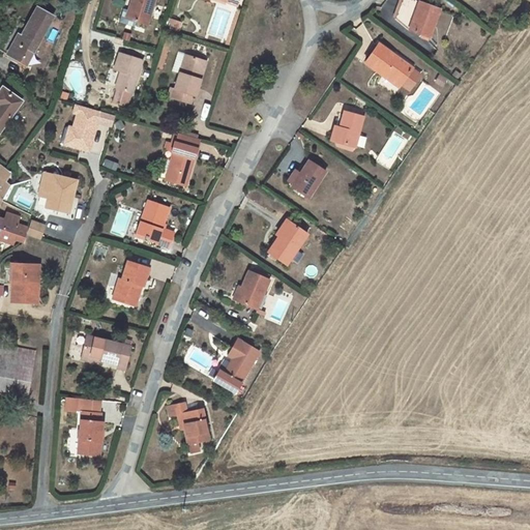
[(137,2),(133,0),(126,19),(131,20),(137,2)]
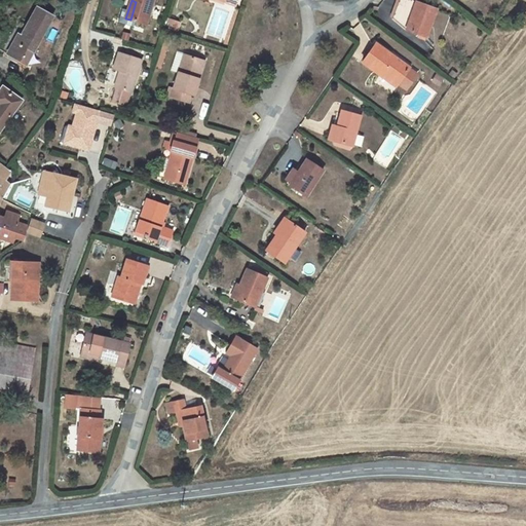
[(130,0),(132,0),(136,2),(130,20),(146,25),(147,25),(154,0),(130,0)]
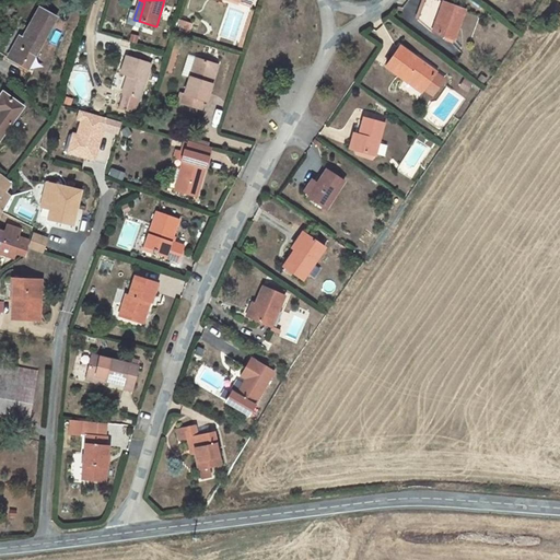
[(433,32),(455,41),(466,11),(434,0),(426,0),(418,22),(433,32)]
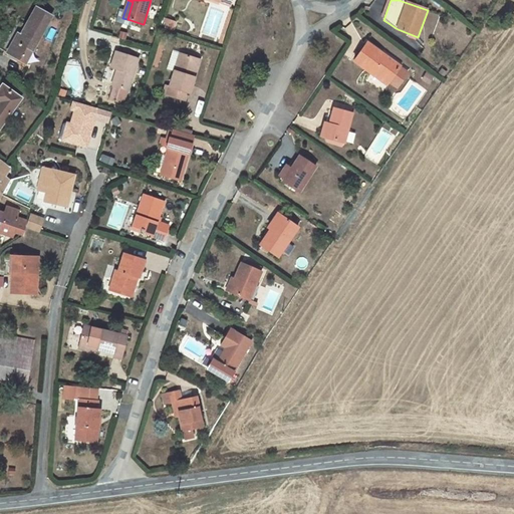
[(27,48),(33,51),(52,16),(36,7),(25,26),(21,35),(17,33),(7,52),(20,59),(27,48)]
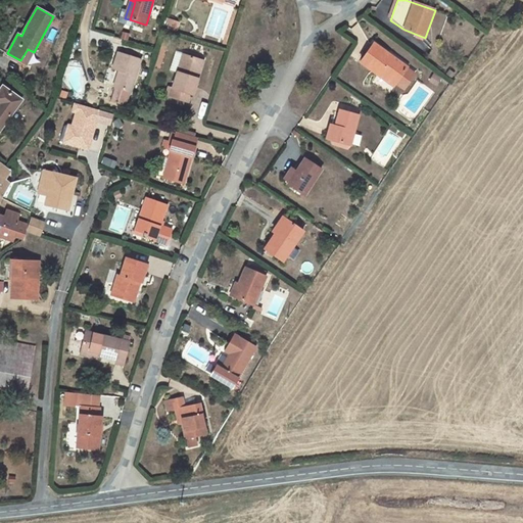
[(361,62),(377,75),(379,73),(395,85),(405,91),(416,76),(407,68),(374,45),(361,62)]
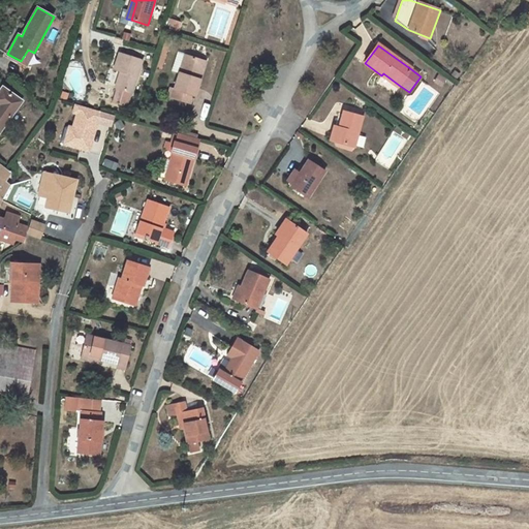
[(21,61),(27,64),(34,53),(28,50),(21,61)]
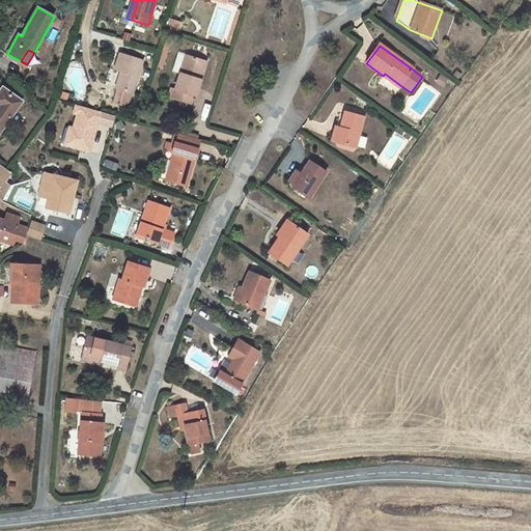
[(143,60),(120,54),(115,70),(121,72),(115,89),(117,89),(113,103),(127,107),(127,106),(131,92),(133,93),(143,60)]
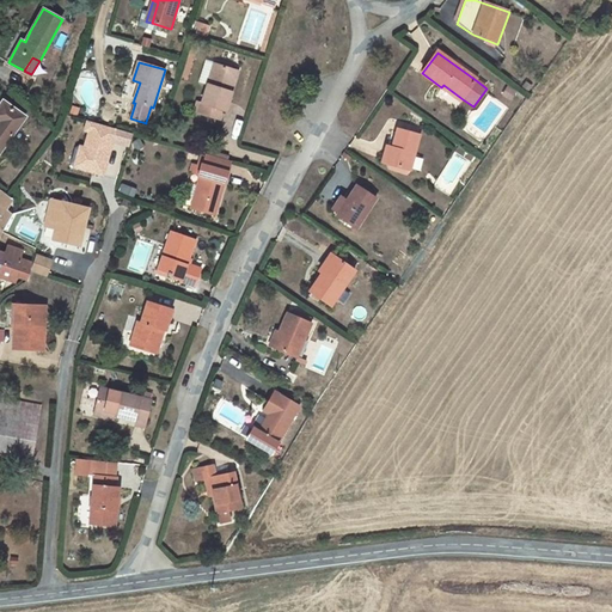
[(202,104),(225,111),(226,112),(239,72),(218,65),(212,85),(208,85),(202,104)]
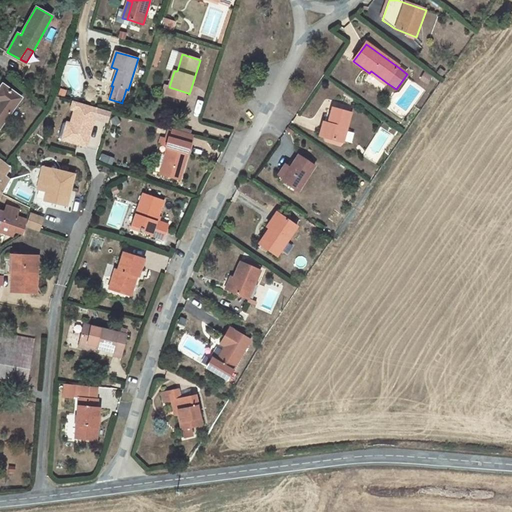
[(369,73),(385,85),(387,83),(371,71),(369,73)]
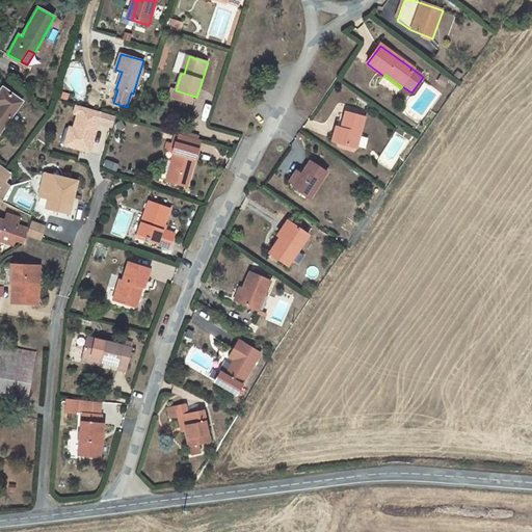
[(0,132),(21,102),(2,88),(0,91),(0,132)]
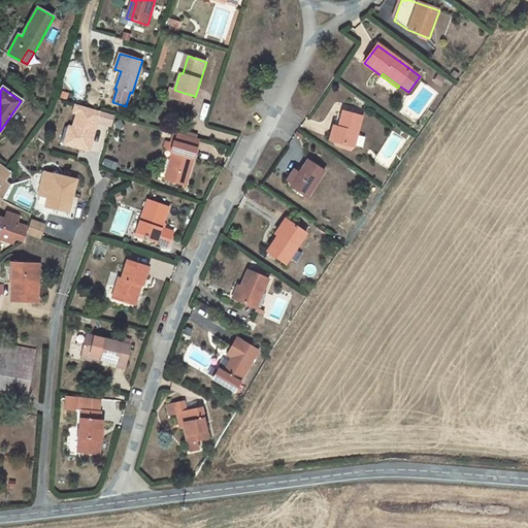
[(172,97),(191,103),(194,96),(174,90),(172,97)]
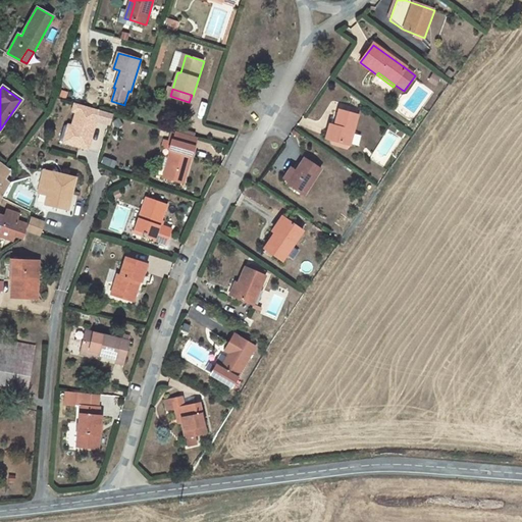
[(100,109),(75,102),(73,110),(76,111),(68,142),(89,148),(100,109)]
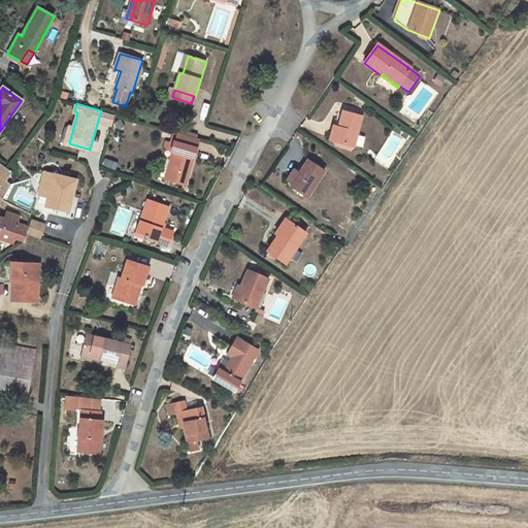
[(69,143),(77,112),(74,111),(65,142),(69,143)]
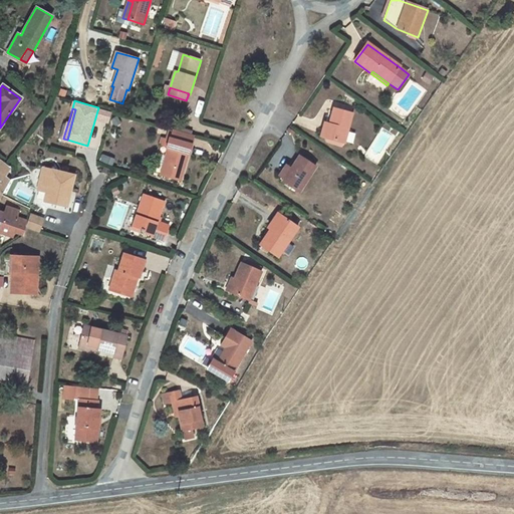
[(325,139),(344,144),(352,113),(334,108),(330,123),(325,139)]
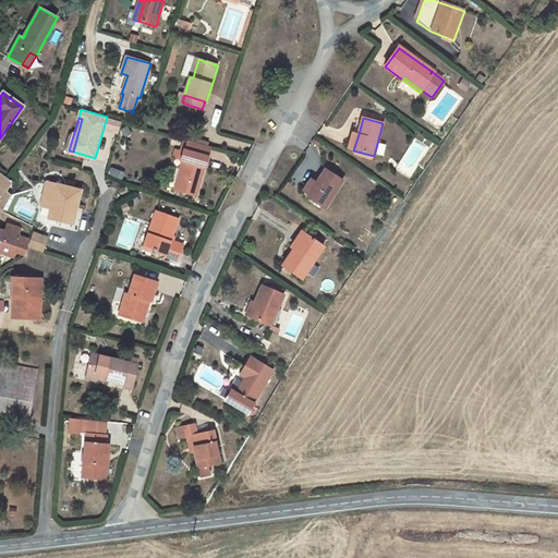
[(353,150),(359,134),(353,133),(349,149),(353,150)]
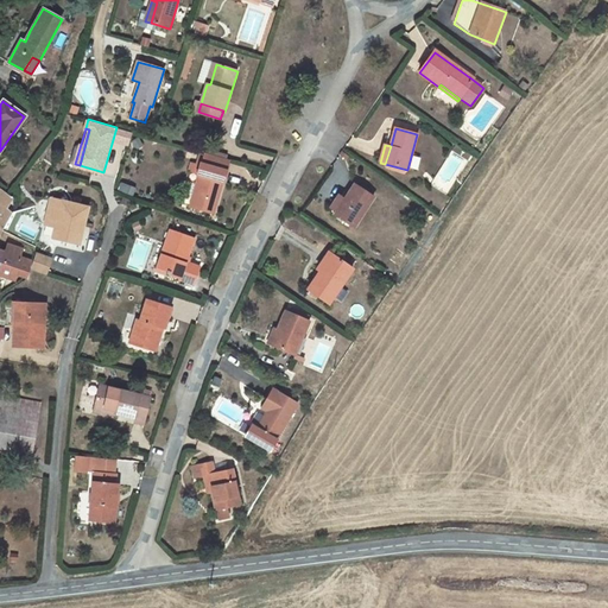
[(214,213),(229,159),(227,159),(206,153),(202,166),(200,173),(190,207),(214,213)]
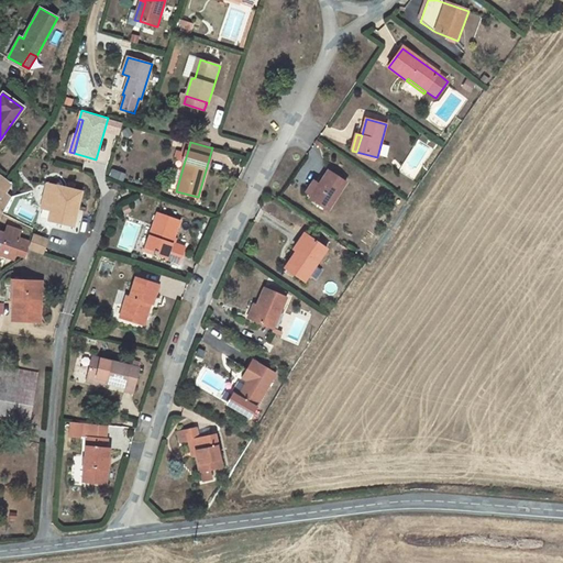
[(328,172),(318,186),(312,196),(310,199),(329,210),(346,183),(328,172)]
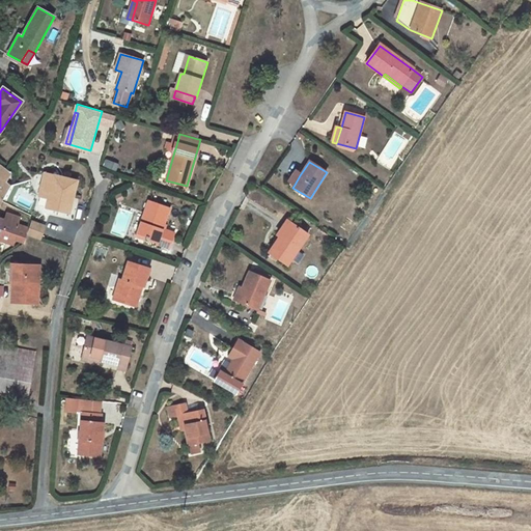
[(10,173),(9,172),(0,164),(0,169),(9,177),(10,179),(12,176),(10,174),(10,173)]
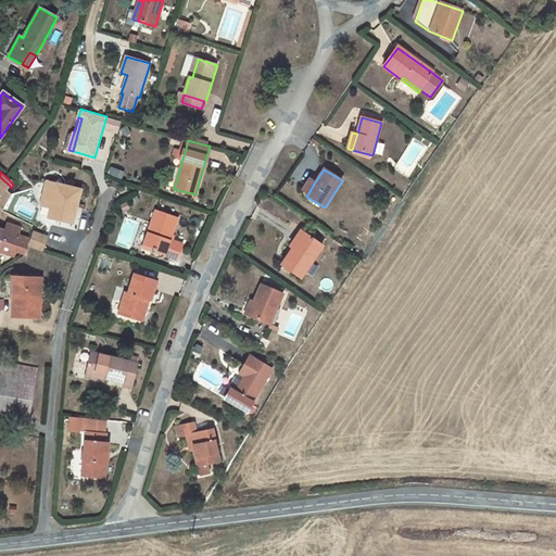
[(0,209),(2,211),(3,207),(8,190),(8,188),(9,187),(10,186),(0,177),(0,209)]
